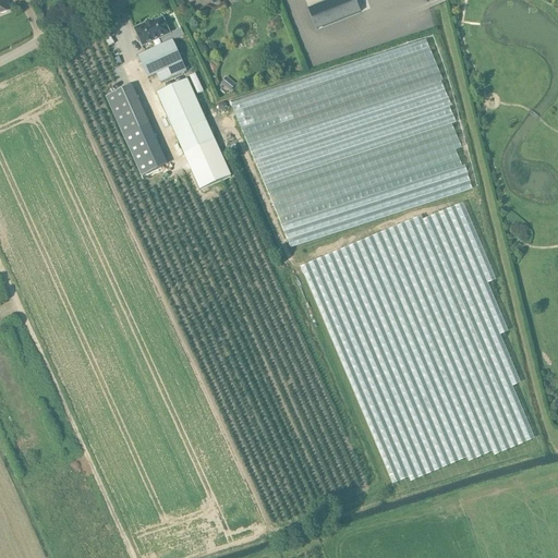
[(0,0),(0,14),(11,11),(5,0),(0,0)]
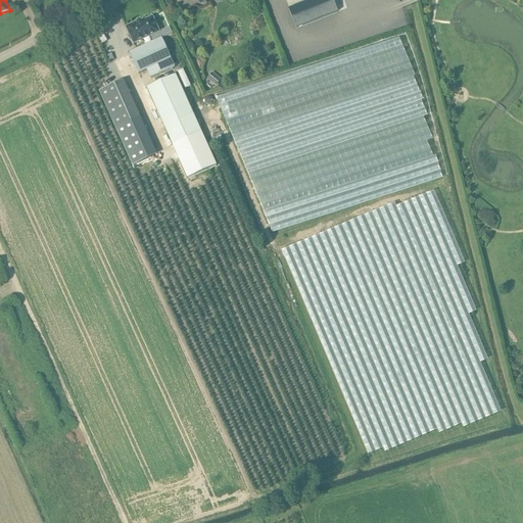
[(304,0),(306,2),(289,9),(297,28),(338,11),(333,0),(304,0)]
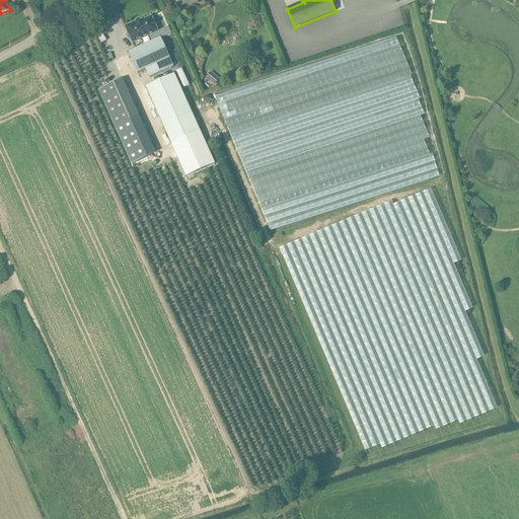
[(158,31),(151,16),(136,24),(135,22),(126,26),(133,43),(158,31)]
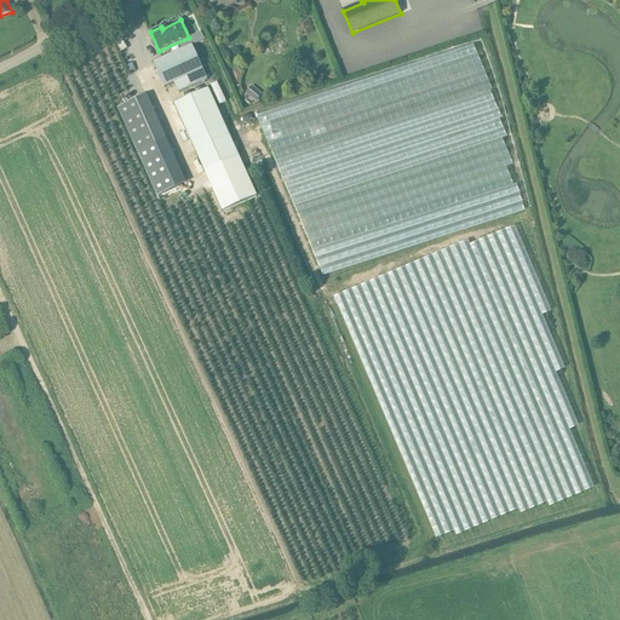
[(177,93),(207,79),(191,44),(153,62),(165,89),(173,84),(177,93)]
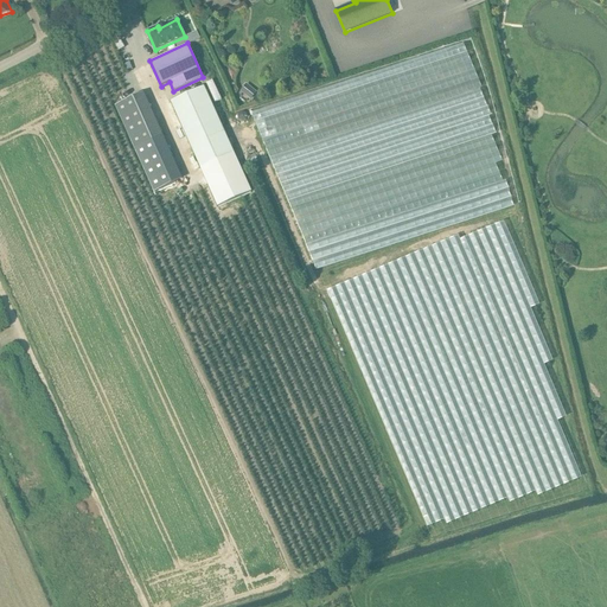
[(299,243),(505,185),(470,57),(254,116),(270,176),(280,164),(269,155),(397,120),(401,132),(400,134),(421,128),(433,136),(419,132),(420,136),(416,134),(413,145),(426,154),(419,155),(420,152),(413,161),(336,183),(333,177),(340,174),(317,166),(311,176),(289,181),(281,176),(282,171),(279,171),(299,243)]
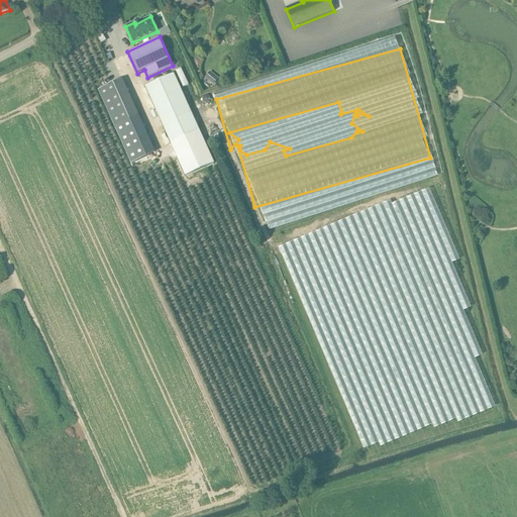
[(181,68),(175,71),(186,96),(191,94),(181,68)]
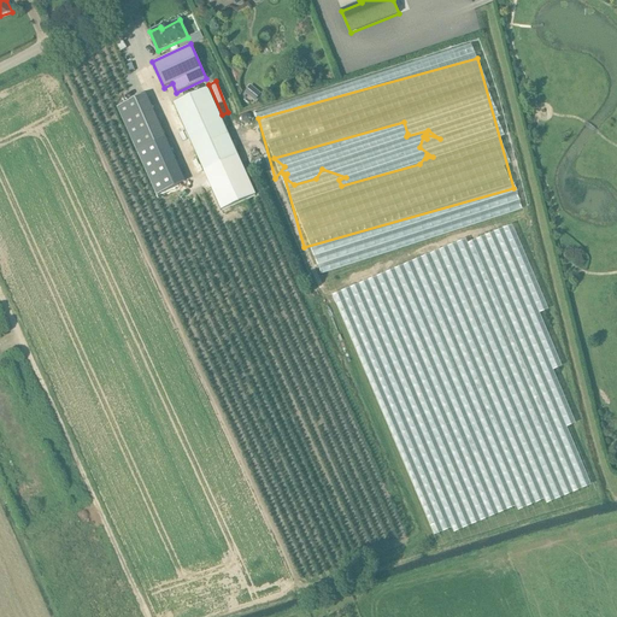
[(251,86),(245,94),(254,103),(262,94),(251,86)]
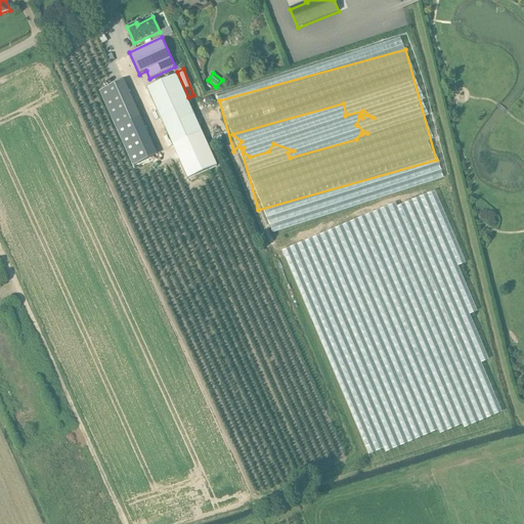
[(176,76),(147,88),(173,145),(202,132),(176,76)]
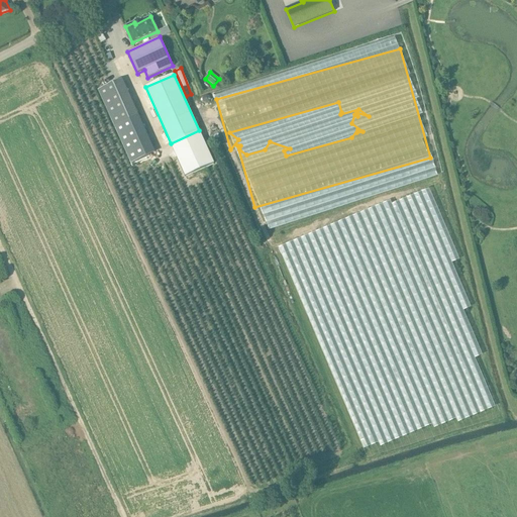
[(97,87),(126,164),(151,154),(121,78),(97,87)]
